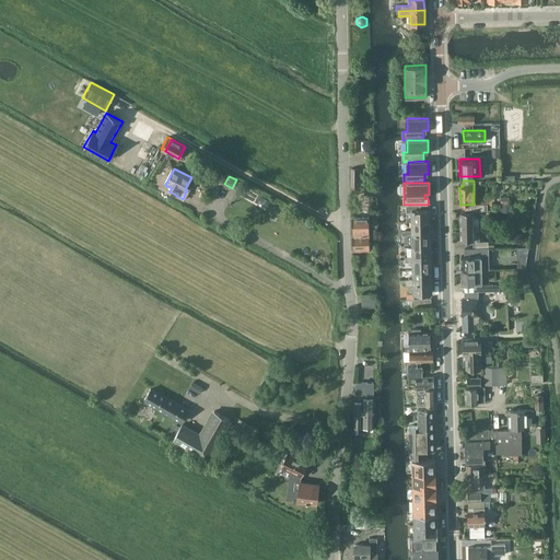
[(488,210),(487,203),(475,205),(474,205),(465,205),(465,212),(459,212),(461,226),(479,225),(479,220),(477,218),(473,218),(473,212),(475,210),(488,210)]
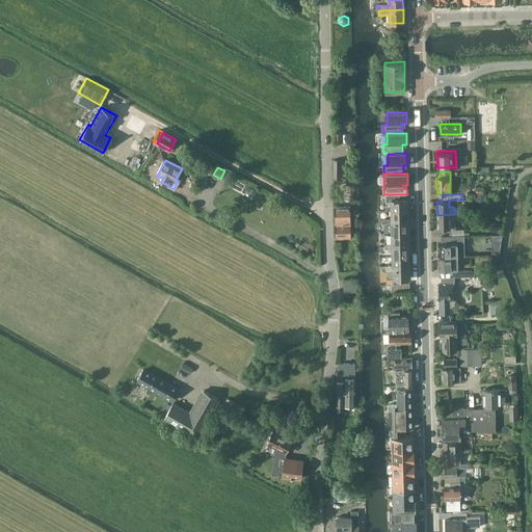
[(399,198),(399,194),(386,194),(387,202),(391,202),(392,210),(407,210),(407,198),(399,198)]
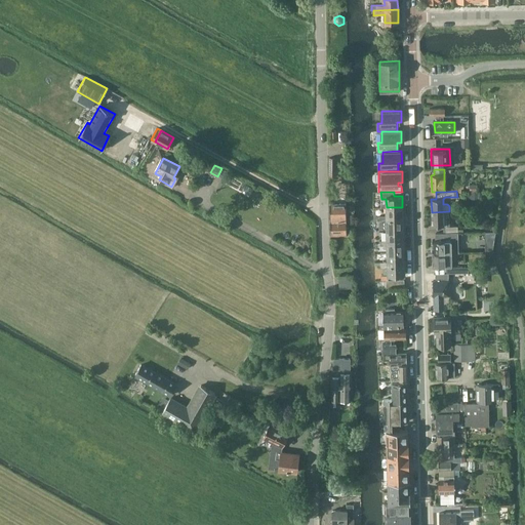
[(331,234),(339,234),(347,233),(347,202),(330,202),(331,234)]
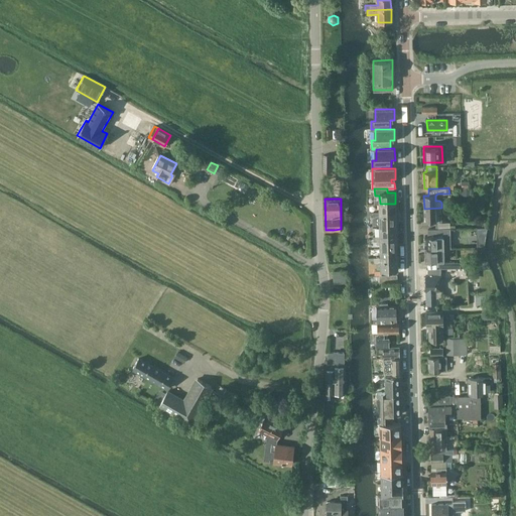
[(373,215),(396,214),(395,204),(380,204),(380,212),(373,212),(373,215)]
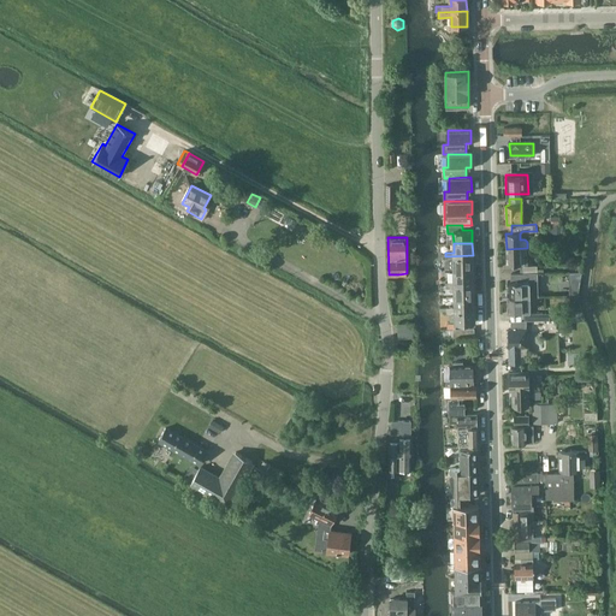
[(507,265),(525,264),(525,255),(527,255),(527,248),(507,249),(507,265)]
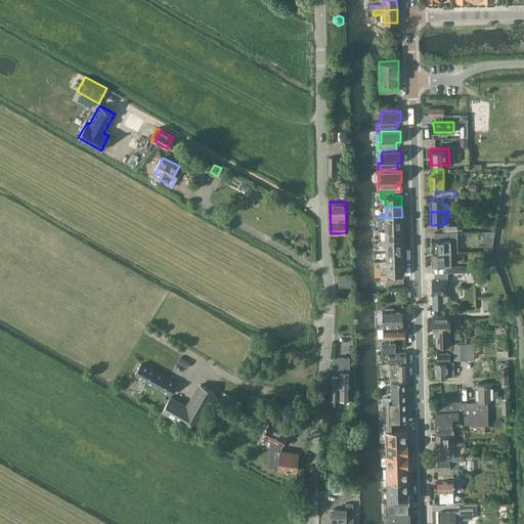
[(402,229),(402,217),(379,218),(379,221),(386,220),(386,230),(402,229)]
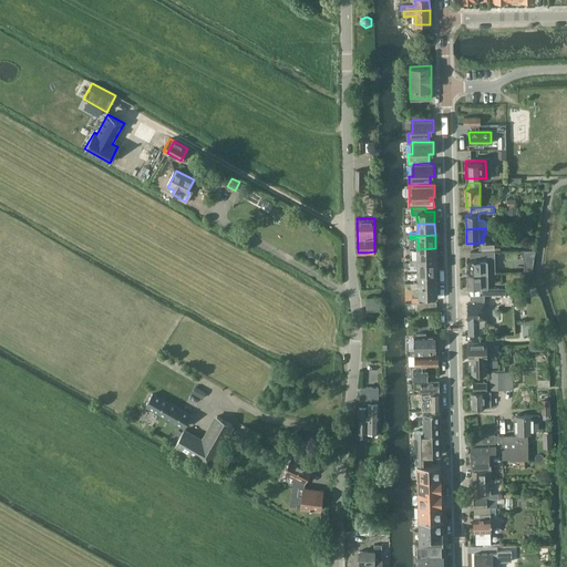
[(418,263),(435,261),(435,248),(418,249),(418,263)]
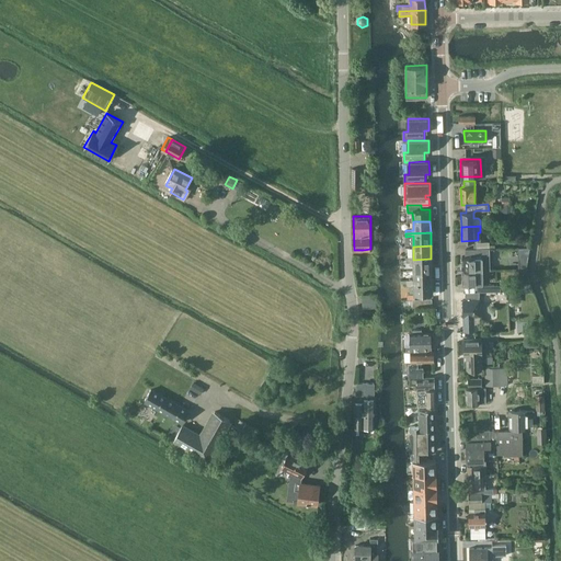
[(466,256),(462,256),(462,271),(482,270),(490,270),(490,248),(477,249),(466,249),(466,256)]
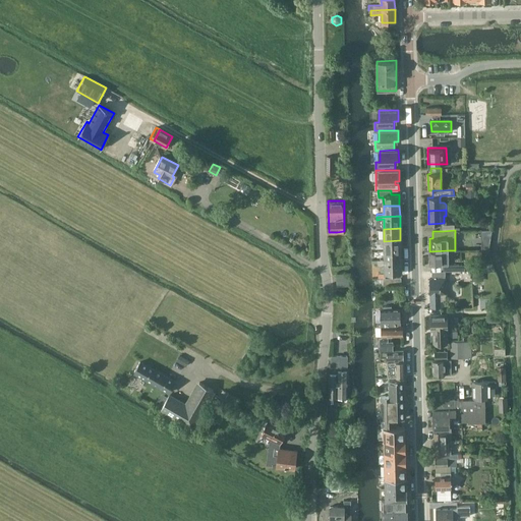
[(385,251),(401,251),(400,240),(384,241),(385,251)]
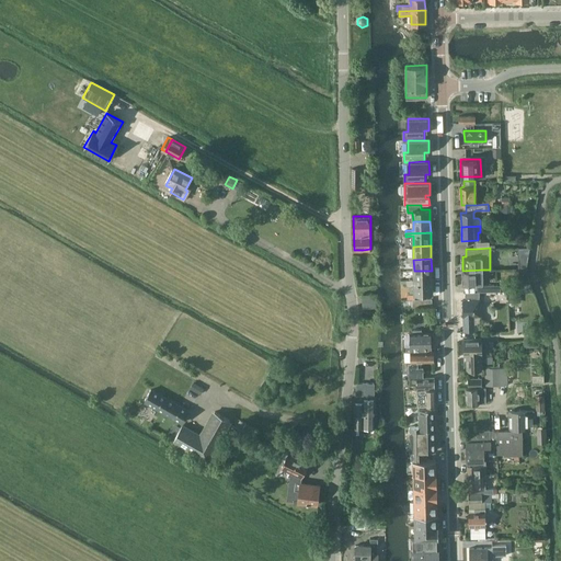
[(482,270),(462,271),(462,272),(462,285),(474,285),(474,286),(477,286),(483,286),(483,285),(482,272),(482,270)]
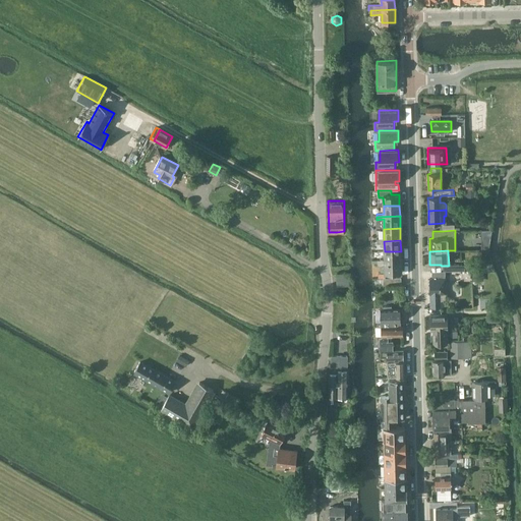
[(378,263),(401,262),(401,251),(385,251),(385,259),(378,259),(378,263)]
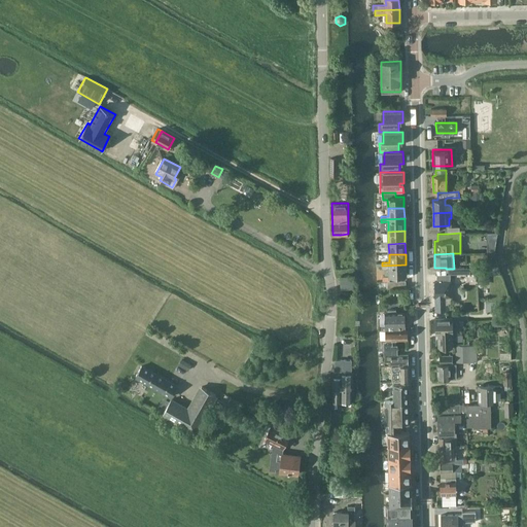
[(406,276),(406,265),(382,266),(382,268),(389,268),(389,276),(383,276),(383,281),(389,280),(389,277),(406,276)]
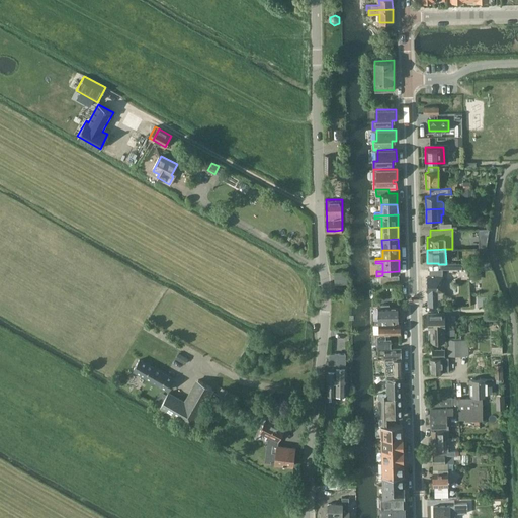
[(336,282),(347,281),(346,270),(335,271),(336,282)]
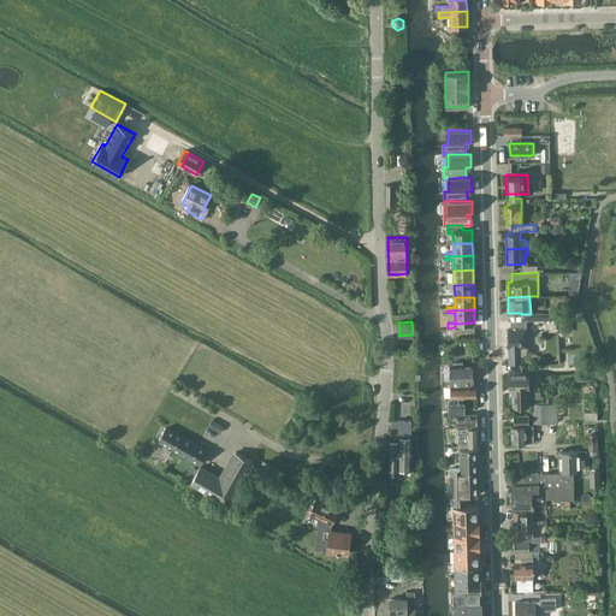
[(558,332),(568,332),(568,321),(558,321),(558,332)]
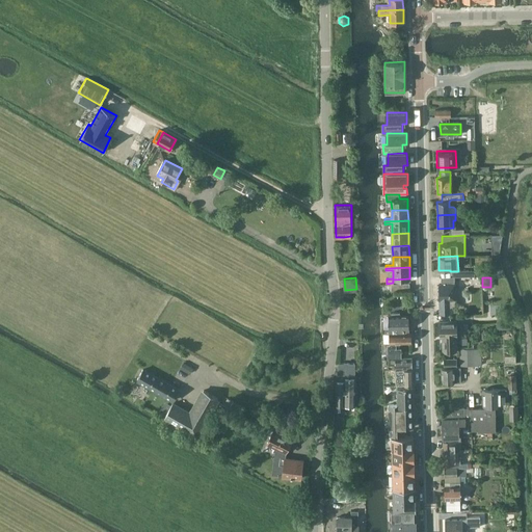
[(448,285),(439,285),(440,300),(440,311),(440,314),(451,314),(451,312),(451,307),(454,307),(454,304),(453,298),(453,284),(451,284),(450,284),(448,285)]
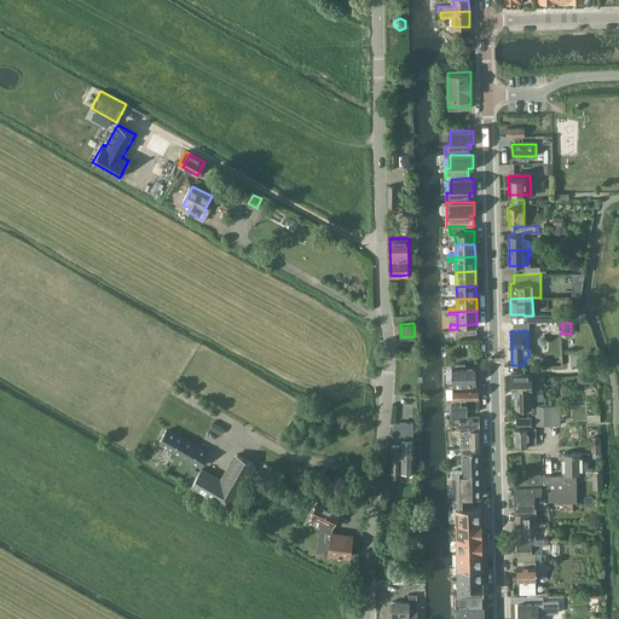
[(449,382),(447,382),(447,388),(453,388),(460,388),(476,388),(476,387),(476,386),(476,375),(478,374),(478,369),(475,368),(475,366),(466,366),(464,364),(456,364),(456,366),(452,366),(452,382),(449,382)]
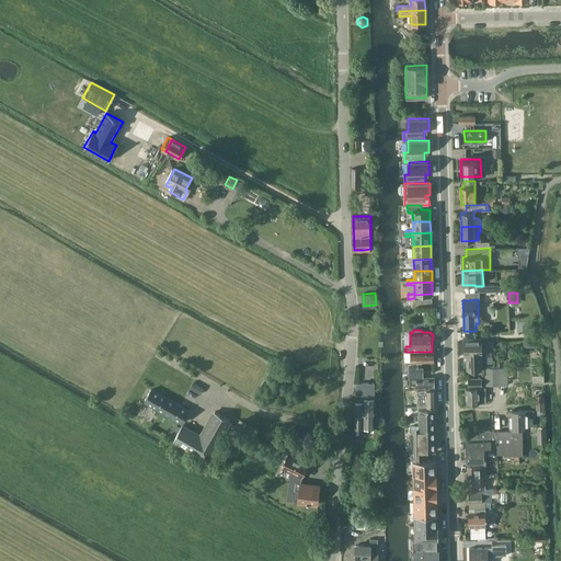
[(481,339),(464,340),(464,343),(465,356),(467,356),(467,367),(467,370),(481,370),(481,356),(482,356),(481,339)]
